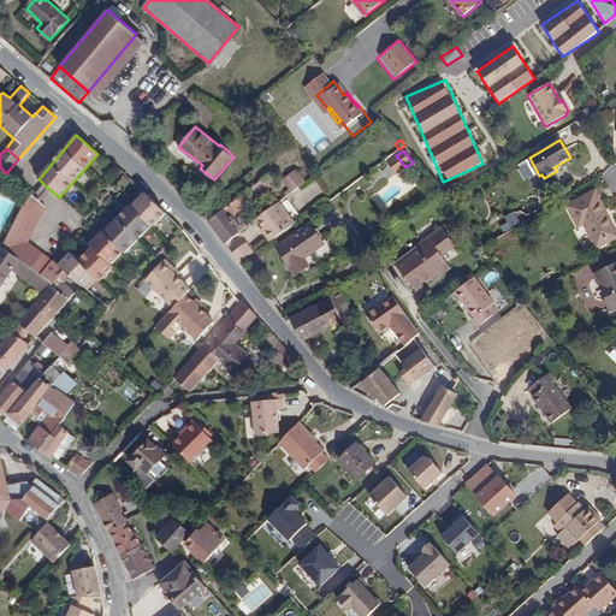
[(406,167),(396,155),(389,161),(397,173),(406,167)]
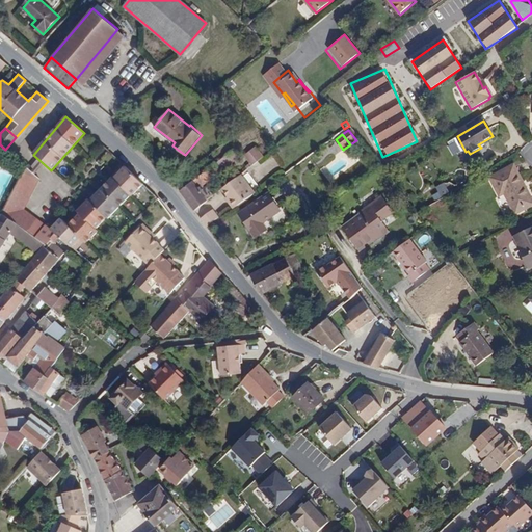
[(253,166),(265,157),(257,147),(245,155),(253,166)]
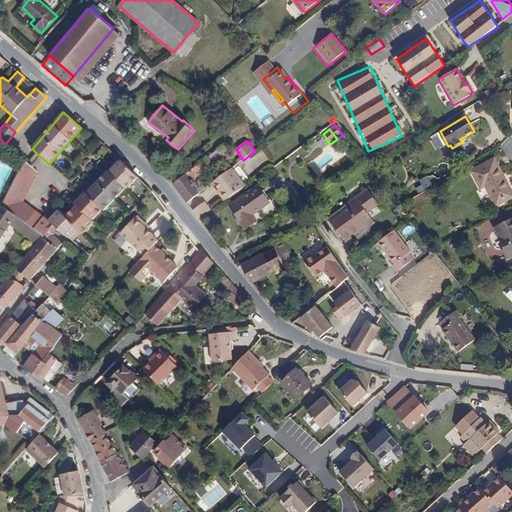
[(225,143),(173,184),(187,202),(200,193),(199,192),(206,187),(200,178),(197,181),(195,178),(230,150),(225,143)]
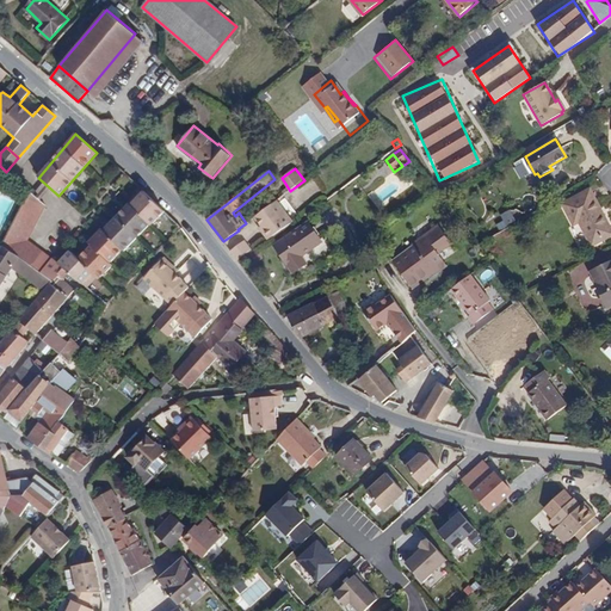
[(610,235),(610,227),(591,189),(563,204),(575,227),(580,223),(593,246),(610,235)]
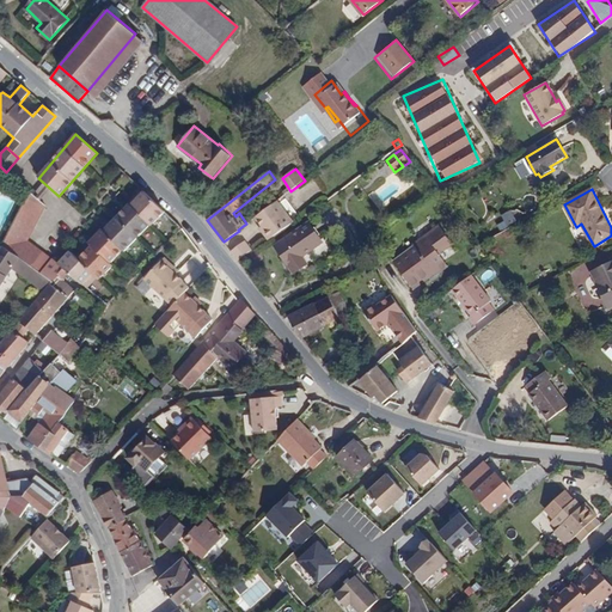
[(44,207),(29,193),(1,246),(19,259),(50,283),(63,269),(59,264),(26,242),(44,207)]
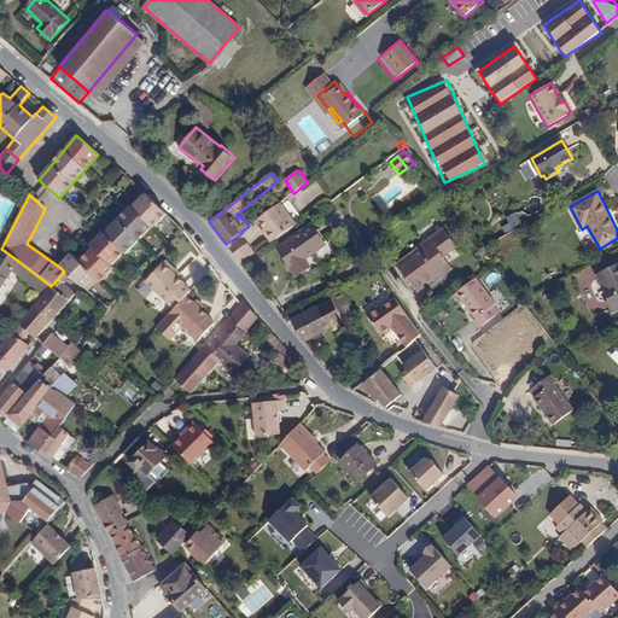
[(71,255),(59,267),(64,272),(69,277),(82,287),(92,277),(99,283),(114,269),(110,266),(123,252),(124,254),(151,226),(152,227),(165,214),(146,194),(133,208),(130,207),(104,234),(103,232),(89,246),(92,250),(80,262),(71,255)]
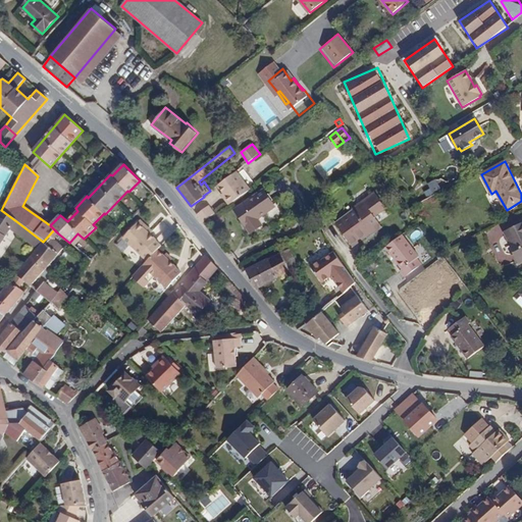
[(250,189),(237,171),(217,186),(226,197),(224,198),(229,204),(250,189)]
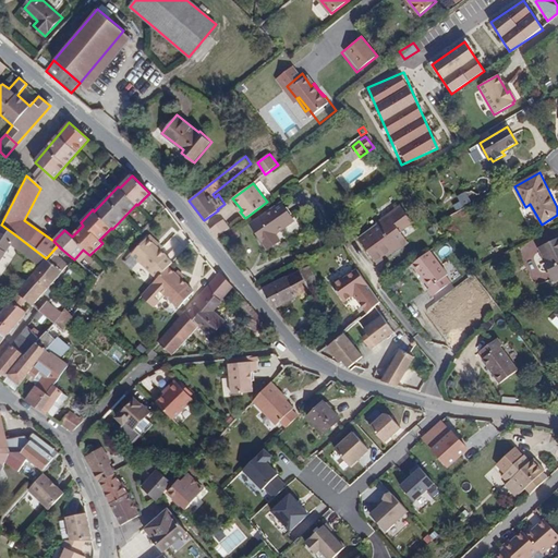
[(466,194),(451,202),(456,210),(471,202),(466,194)]
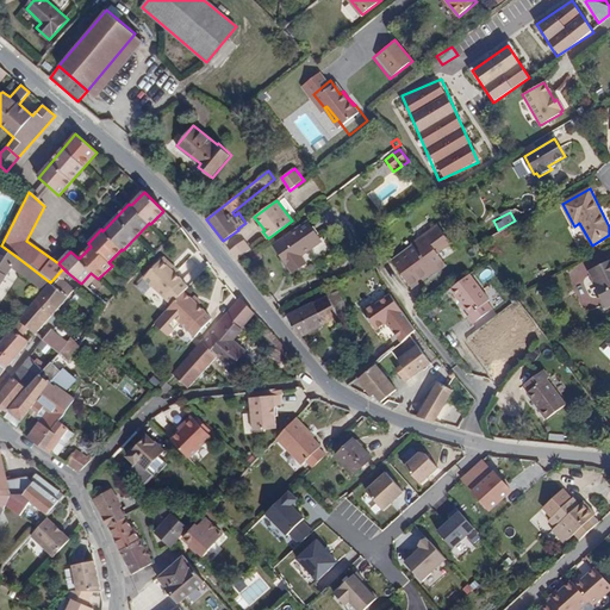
[(309,223),(275,246),(294,272),(306,263),(302,256),(322,242),(309,223)]
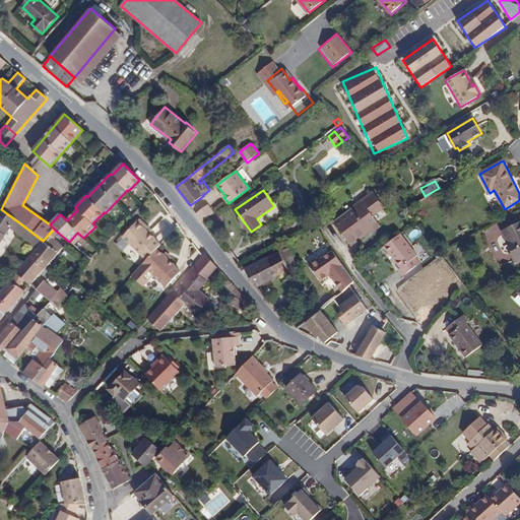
[(350,245),(370,232),(368,231),(378,222),(371,213),(383,205),(373,191),(362,199),(364,203),(355,209),(354,207),(334,222),(350,245)]
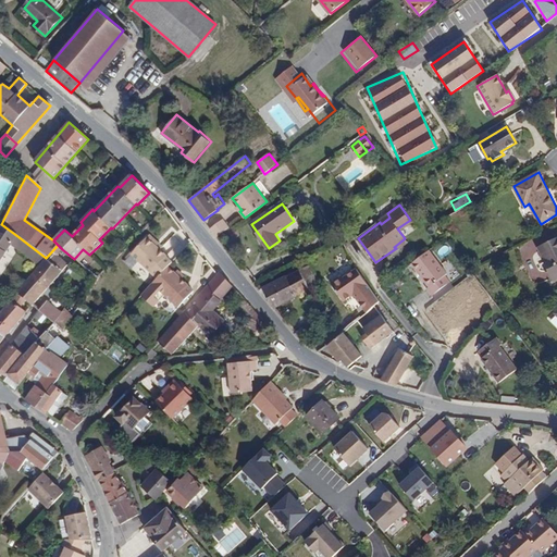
[(378,219),(380,222),(381,224),(390,218),(387,213),(378,219)]
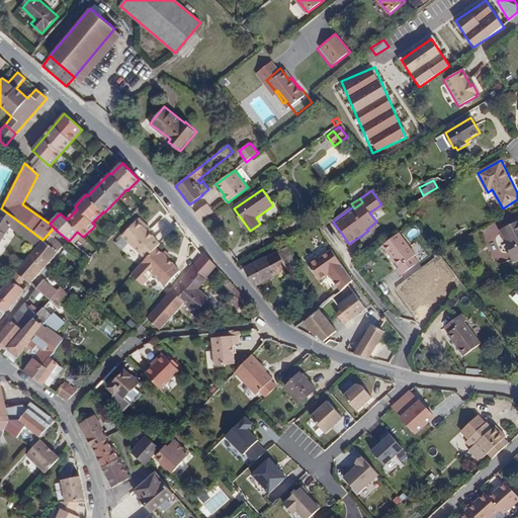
[(201,221),(213,212),(207,203),(195,212),(201,221)]
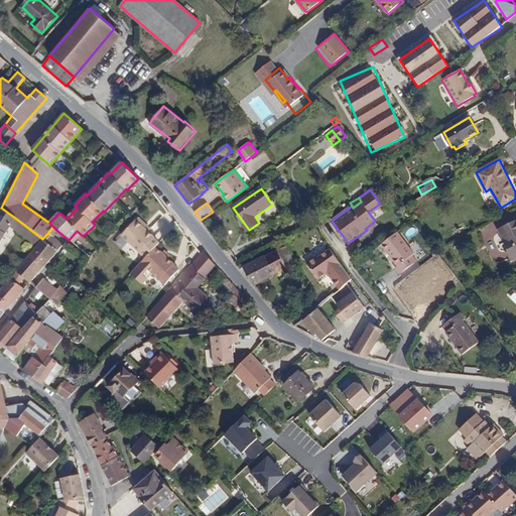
[(0,210),(0,241),(11,224),(38,244),(42,239),(16,219),(1,208),(0,210)]
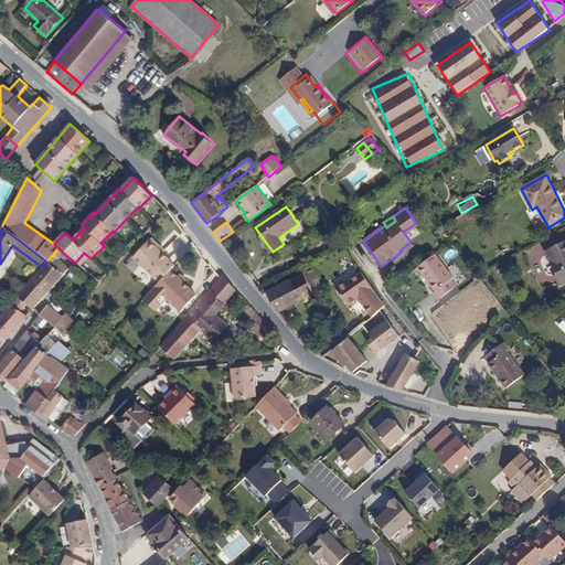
[(243,238),(237,232),(228,238),(233,245),(243,238)]
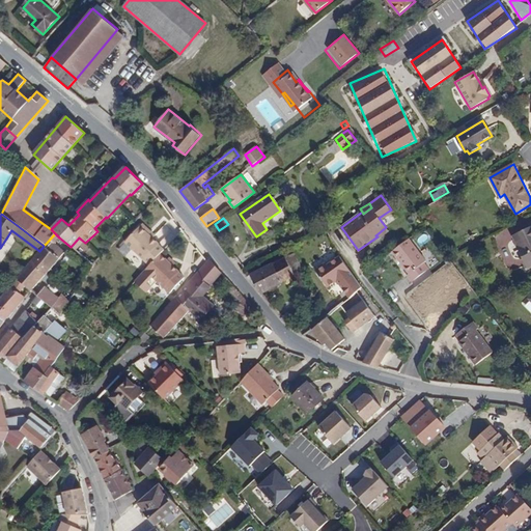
[(160,254),(163,250),(158,245),(159,244),(140,226),(123,243),(148,267),(160,254)]
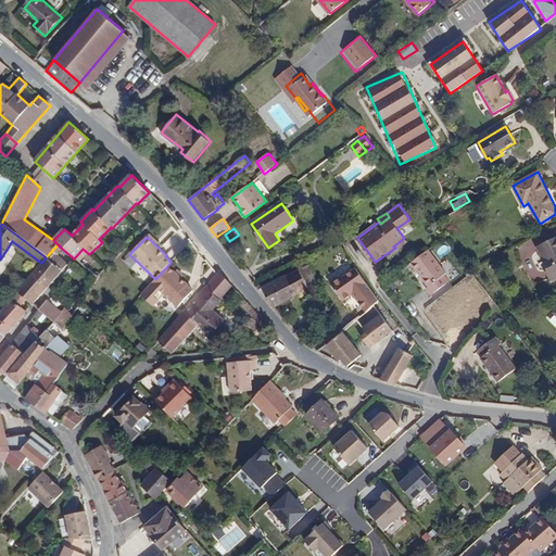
[(393,247),(395,248),(396,250),(407,242),(404,238),(393,247)]
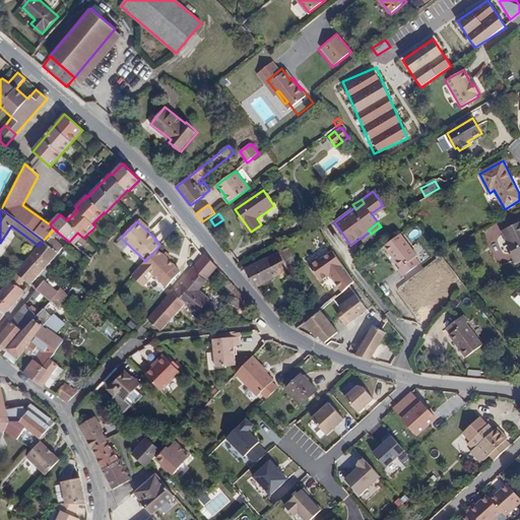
[(501,222),(495,223),(496,236),(503,235),(501,222)]
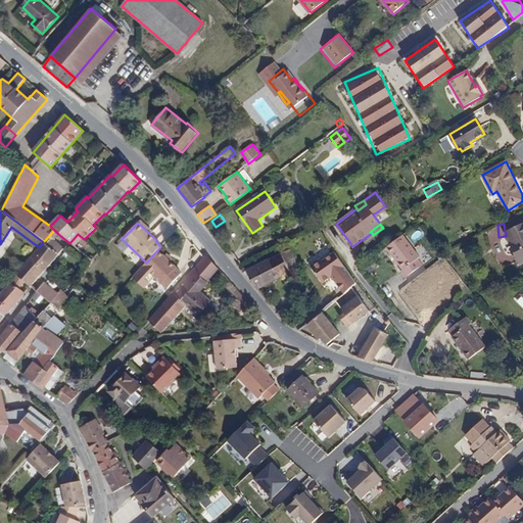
[(522,224),(506,233),(521,263),(522,260),(522,224)]
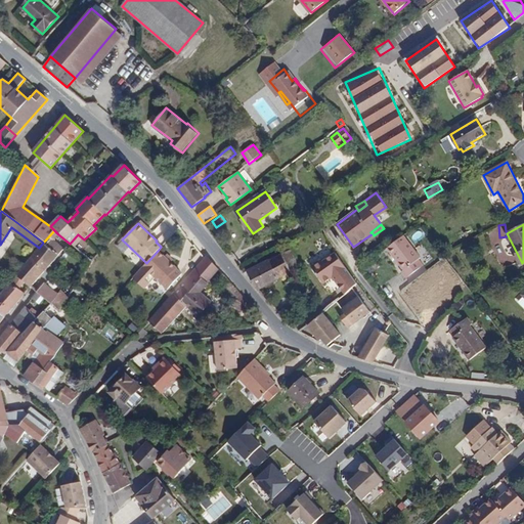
[(54,230),(43,243),(39,248),(16,275),(25,282),(30,287),(63,249),(53,239),(58,234),(54,230)]
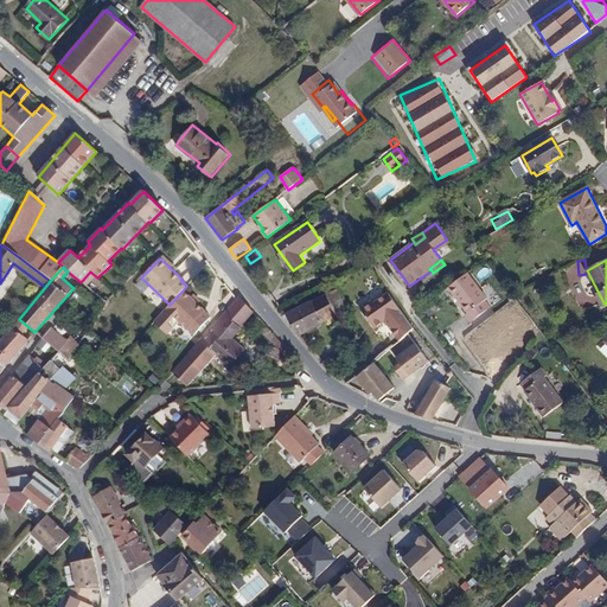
[(466,273),(448,287),(468,313),(467,314),(472,323),(490,307),(485,300),(486,299),(466,273)]
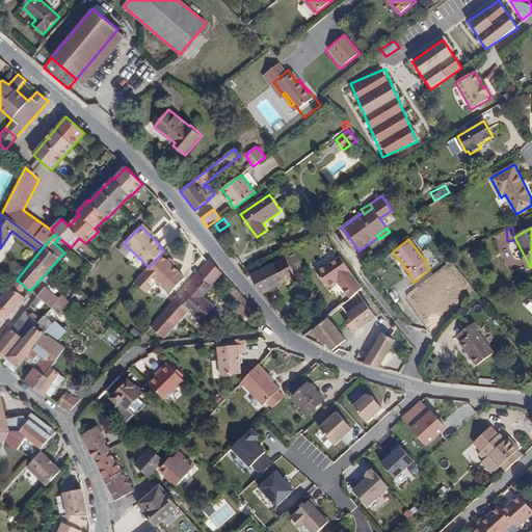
[(144,270),(134,282),(144,292),(156,282),(168,294),(183,280),(178,273),(179,273),(173,267),(166,261),(160,255),(149,267),(144,270)]
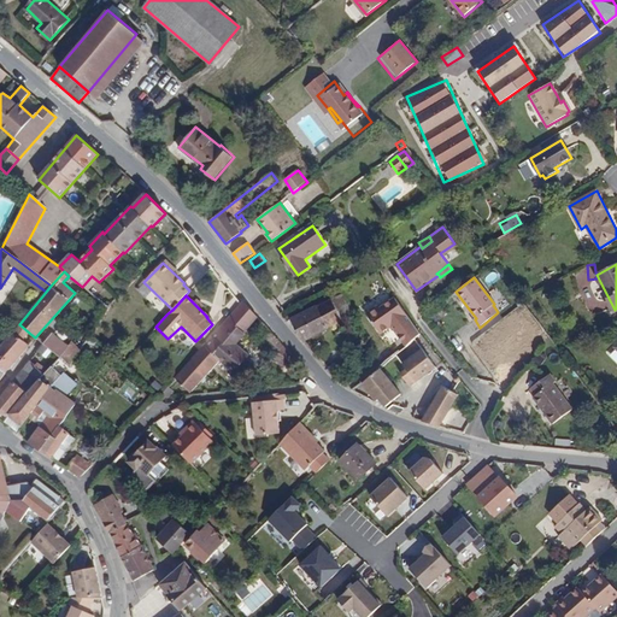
[(292,319),(303,340),(304,341),(344,321),(331,299),(292,319)]
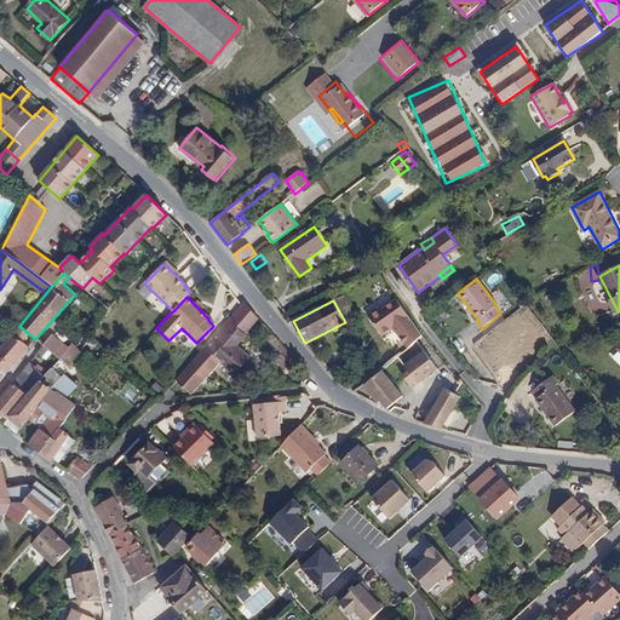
[(418,343),(424,338),(409,319),(399,302),(383,313),(382,310),(369,317),(385,338),(396,331),(409,348),(418,343)]
